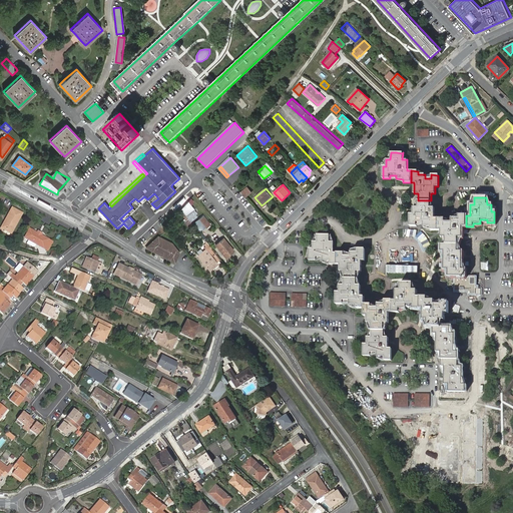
[(431,200),(418,200),(418,207),(414,207),(414,214),(410,214),(410,225),(417,226),(417,222),(424,222),(424,224),(424,226),(431,227),(431,230),(438,230),(438,218),(434,218),(434,216),(435,207),(431,207),(431,200)]
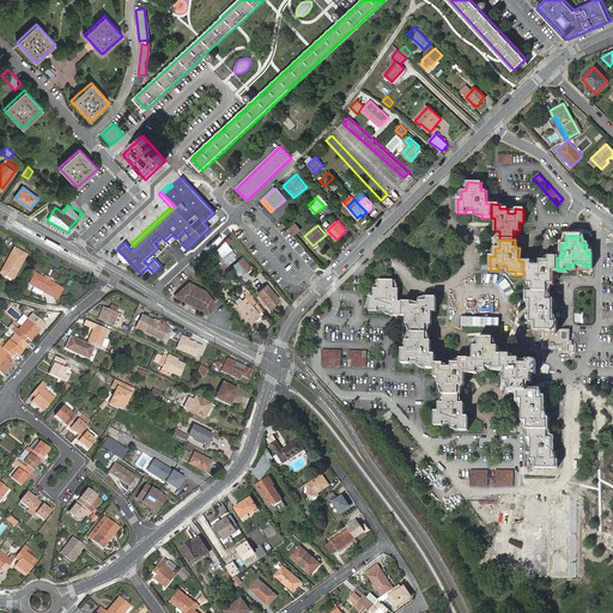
[(225,242),(217,250),(223,258),(232,250),(225,242)]
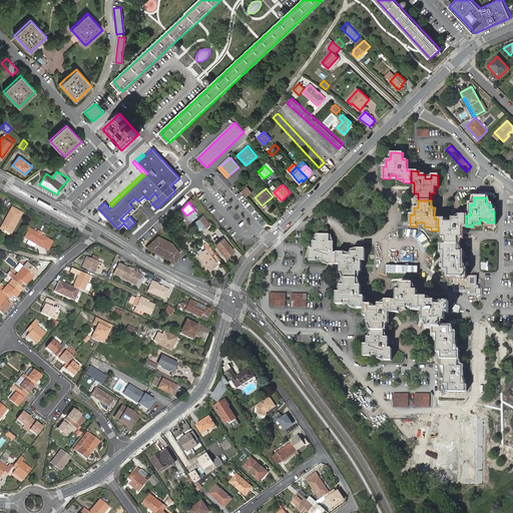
[(8,220),(4,227),(12,231),(22,213),(13,207),(6,219),(8,220)]
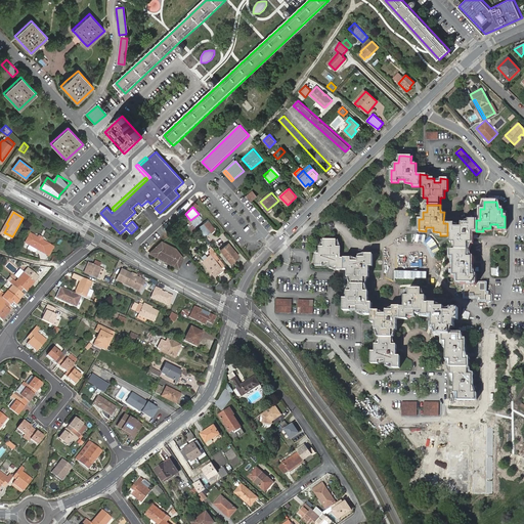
[(199,214),(190,220),(193,225),(202,218),(199,214)]
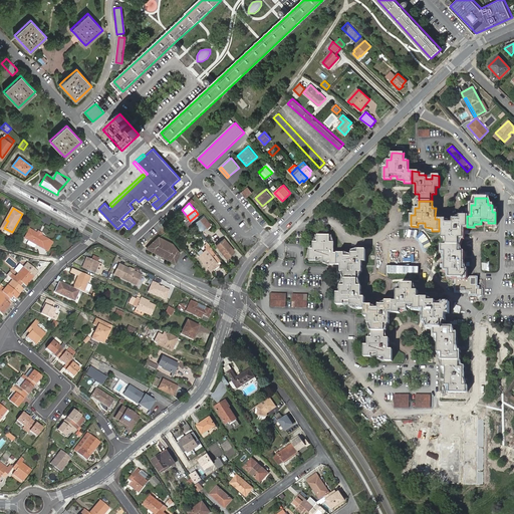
[(439,219),(439,231),(442,231),(442,237),(447,237),(447,245),(459,245),(460,238),(463,238),(464,227),(467,227),(467,216),(460,215),(460,219),(453,219),(453,222),(451,222),(446,222),(446,219),(439,219)]
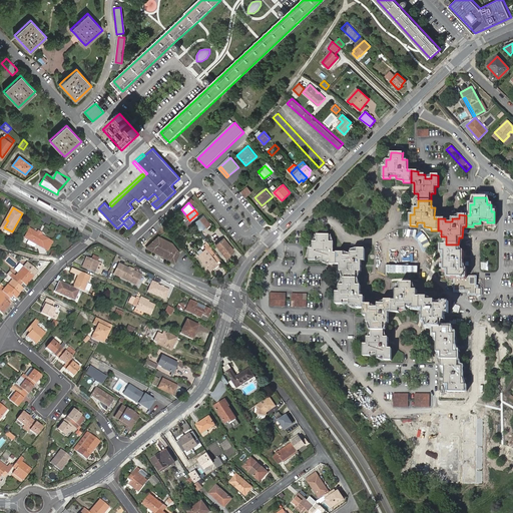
[(206,227),(210,224),(203,215),(195,222),(201,230),(206,227)]
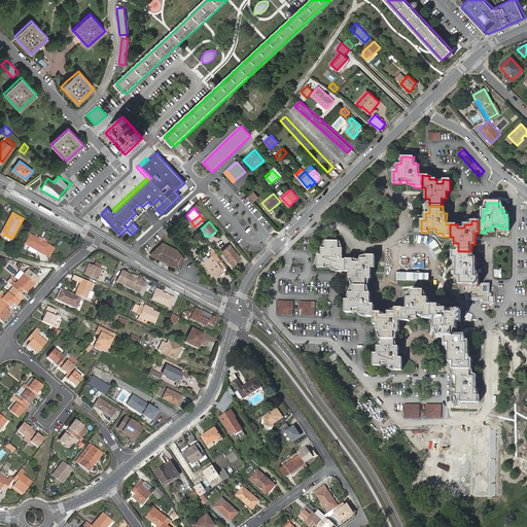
[(189,231),(194,236),(200,232),(196,226),(189,231)]
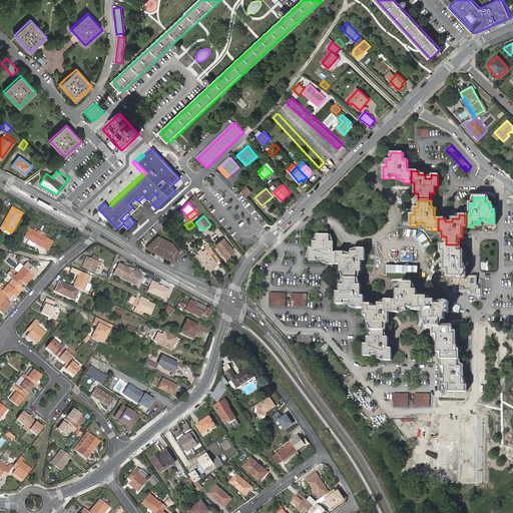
[(44,248),(48,239),(42,235),(43,233),(38,230),(37,232),(29,228),(24,237),(28,239),(36,243),(44,248)]
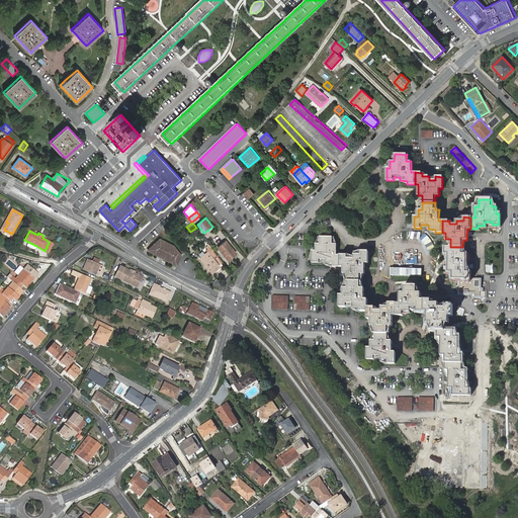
[(340,267),(340,255),(336,255),(336,244),(332,244),(331,238),(320,237),(320,244),(315,244),(315,251),(312,251),(312,262),(319,263),(319,259),(326,259),(326,263),(332,264),(332,267),(340,267)]
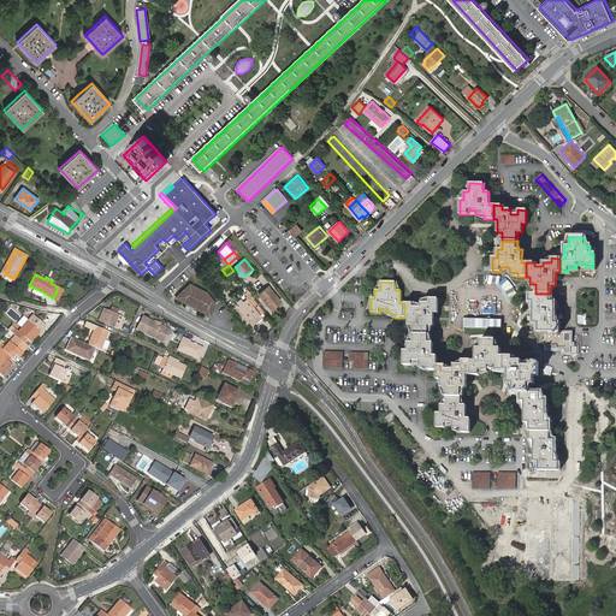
[(207,291),(190,284),(176,296),(211,314),(217,303),(207,291)]
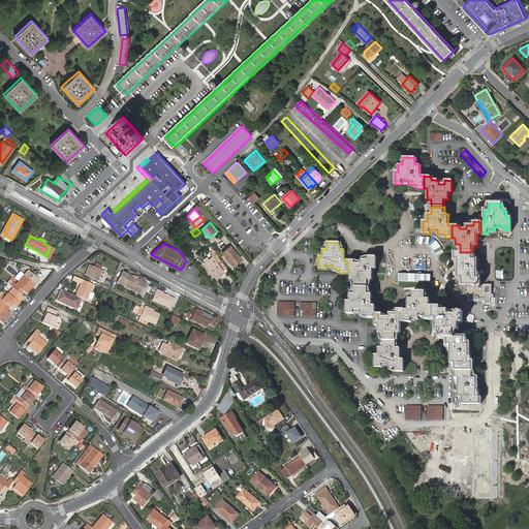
[(234,266),(242,258),(231,246),(222,253),(234,266)]
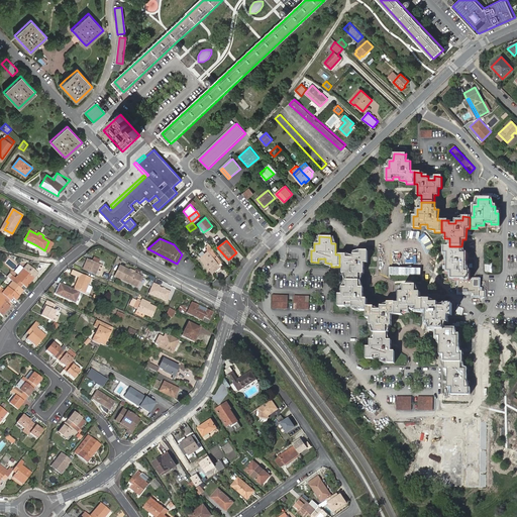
[(53,243),(48,241),(44,250),(48,252),(53,243)]
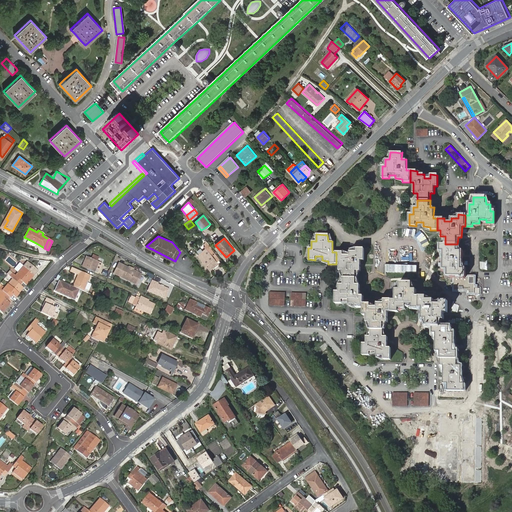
[(457,244),(445,244),(441,244),(441,251),(444,251),(444,264),(444,269),(448,269),(448,275),(454,276),(464,276),(464,269),(461,269),(461,251),(457,251),(457,244)]
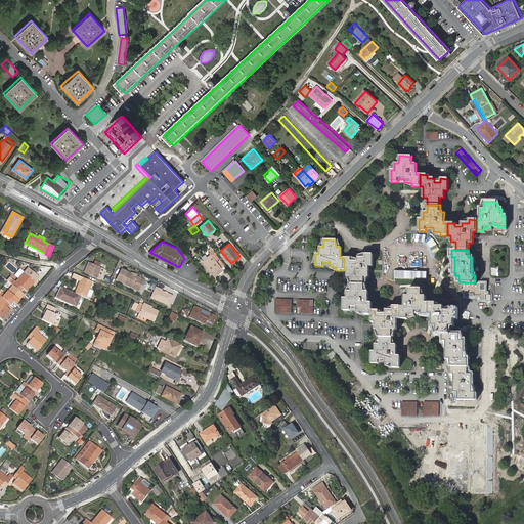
[(351,258),(344,258),(344,270),(347,270),(347,277),(351,277),(351,285),(364,285),(364,282),(364,277),(368,277),(368,266),(373,266),(373,255),(365,254),(365,258),(358,258),(358,261),(351,261),(351,258)]
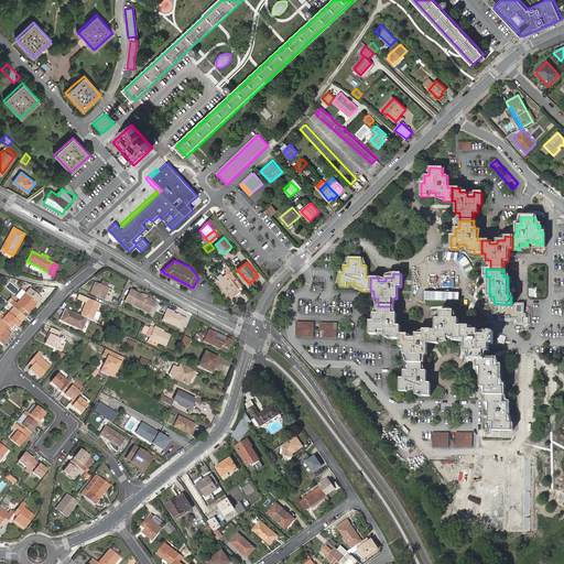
[(230,296),(239,290),(229,279),(227,280),(225,277),(218,282),(230,296)]
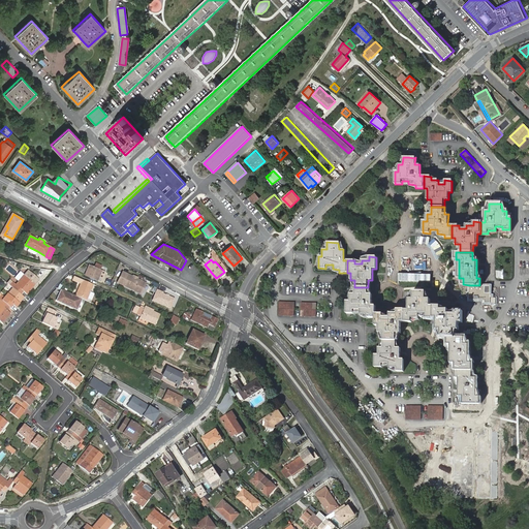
[(88,265),(84,276),(96,281),(101,271),(94,268),(88,265)]
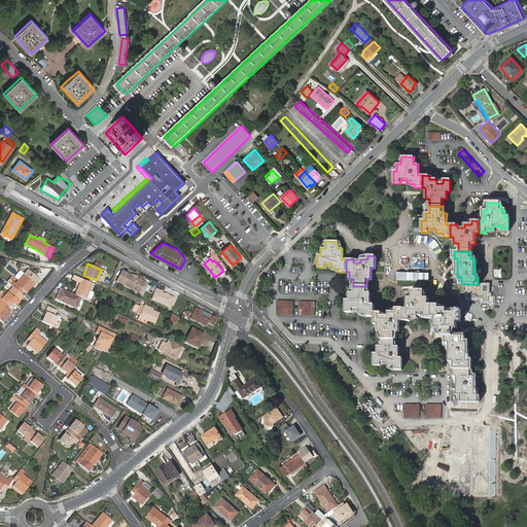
[(8,279),(6,281),(12,286),(18,290),(20,287),(27,293),(38,280),(27,270),(15,283),(12,281),(11,282),(8,279)]
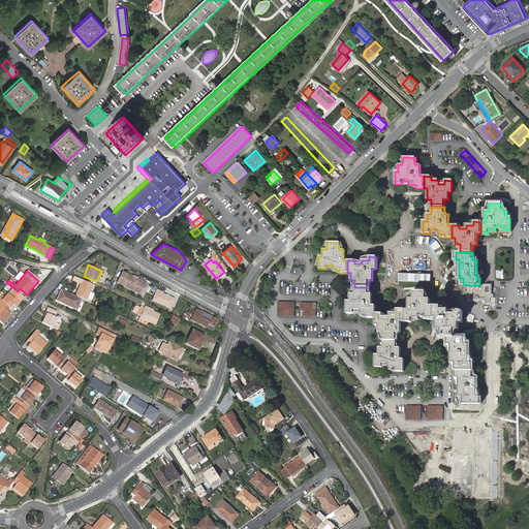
[(96,281),(100,283),(105,273),(101,271),(96,281)]
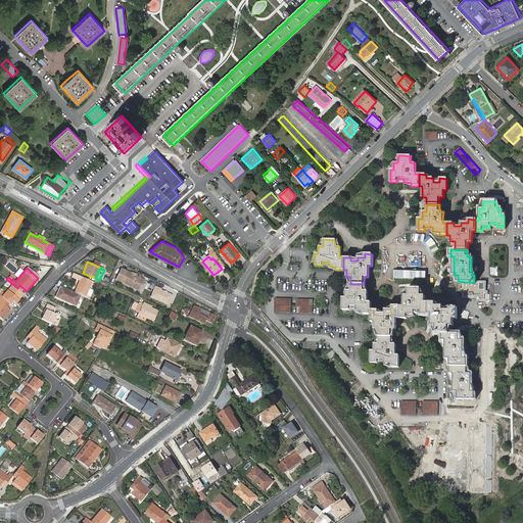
[(144,280),(122,268),(115,278),(138,290),(144,280)]
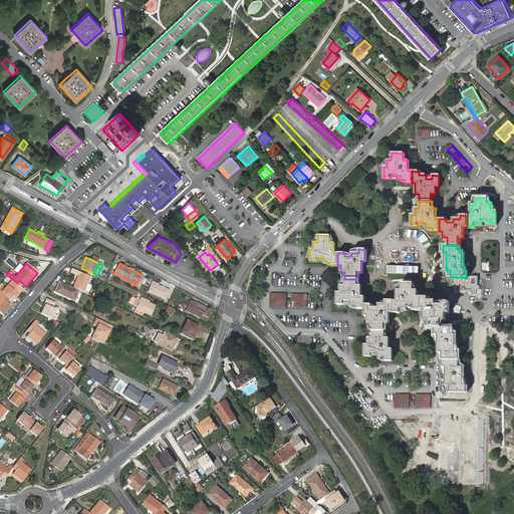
[(85,283),(88,276),(69,268),(68,272),(77,276),(71,288),(76,290),(81,292),(85,283)]
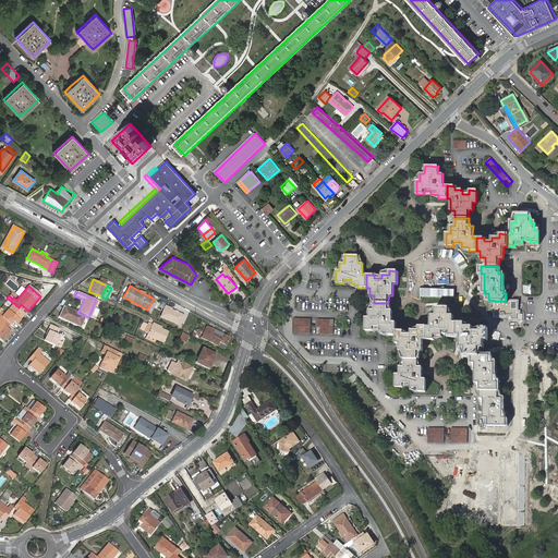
[(517,301),(506,301),(495,301),(495,316),(510,317),(510,319),(517,319),(517,314),(517,301)]
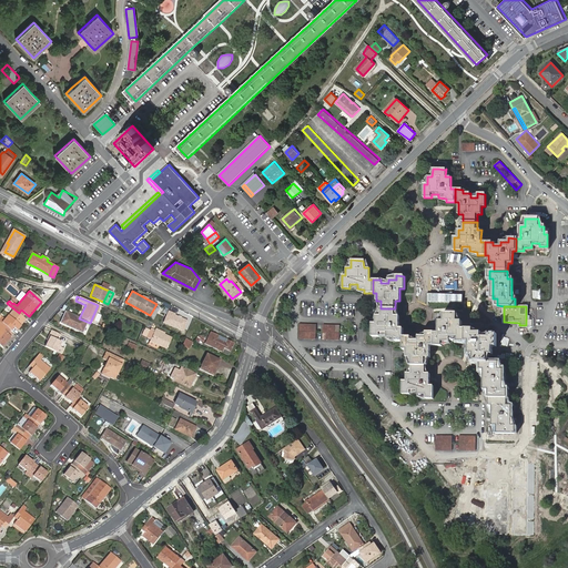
[(0,315),(0,321),(7,327),(10,324),(17,330),(26,318),(19,313),(13,308),(4,320),(0,315)]
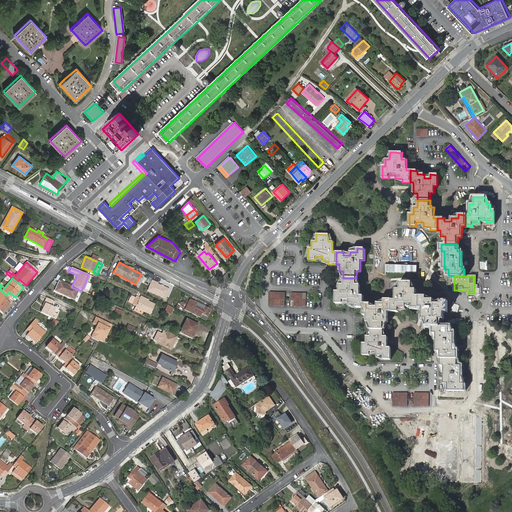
[(356,285),(356,278),(343,278),(343,285),(339,285),(339,292),(335,292),(335,304),(343,304),(343,300),(349,300),(349,304),(356,304),(356,307),(363,308),(363,304),(363,296),(360,295),(360,285),(356,285)]
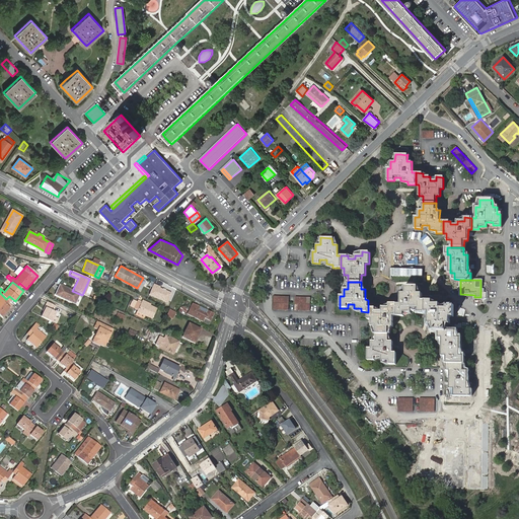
[(77,293),(72,291),(60,285),(58,290),(56,289),(54,295),(73,303),(77,293)]
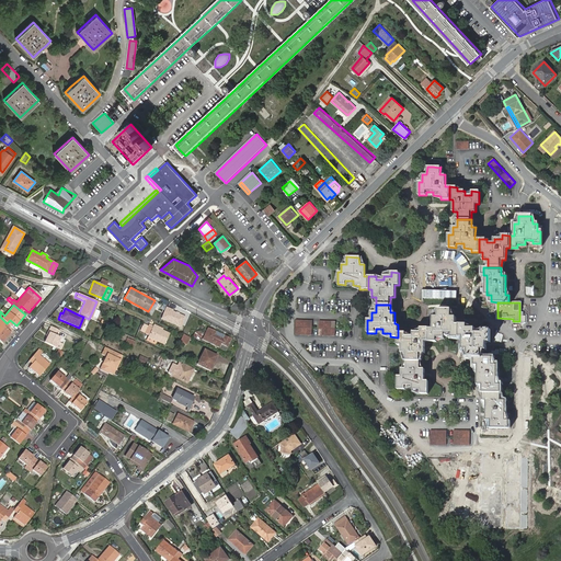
[(89,319),(93,321),(98,311),(93,309),(89,319)]
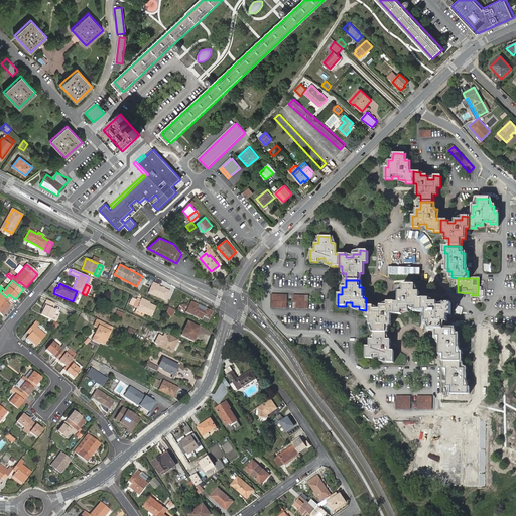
[(398,302),(394,302),(394,314),(401,314),(401,311),(408,311),(409,307),(410,307),(415,307),(415,310),(423,310),(422,299),(419,299),(419,291),(415,291),(415,284),(403,284),(403,291),(399,291),(398,295),(398,302)]
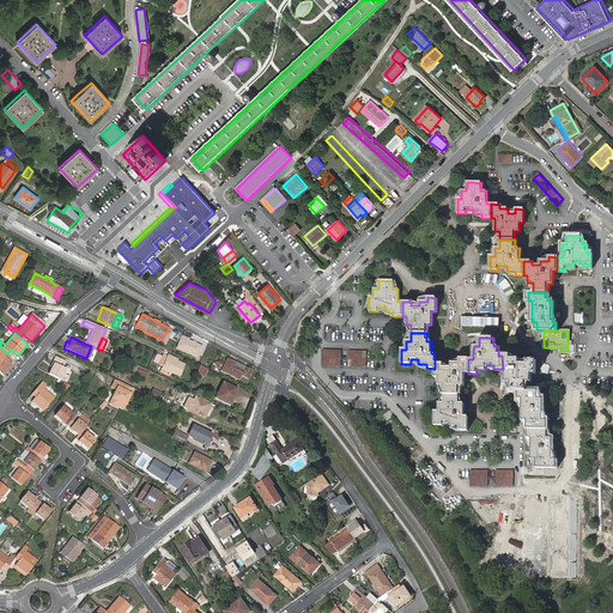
[(7,353),(0,346),(0,371),(2,374),(12,363),(5,357),(7,353)]
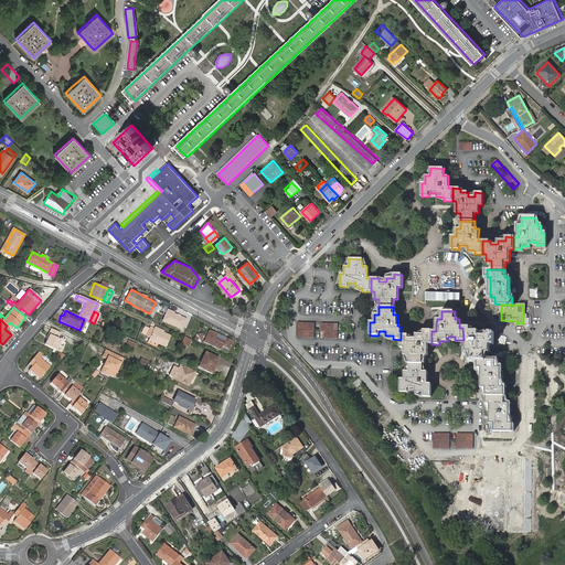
[(316,338),(316,322),(298,321),(298,337),(316,338)]
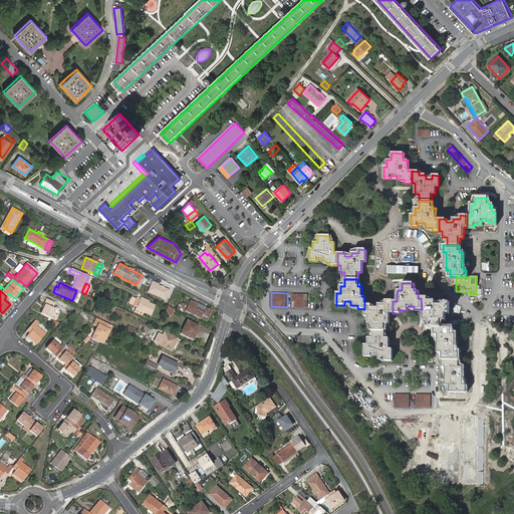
[(292,307),(308,307),(308,293),(292,293),(292,307)]
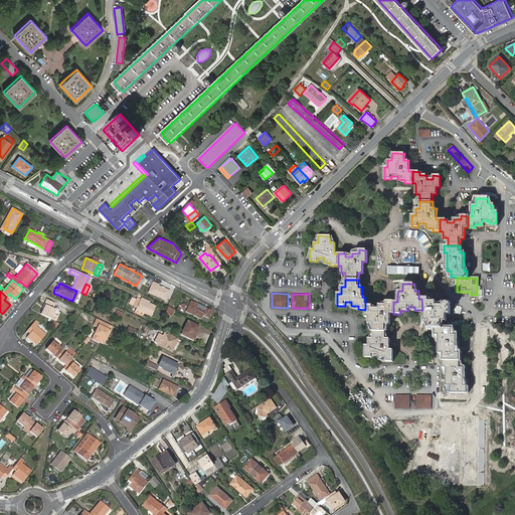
[(146,302),(140,299),(138,298),(137,300),(133,298),(130,305),(134,307),(133,308),(148,316),(153,305),(146,302)]
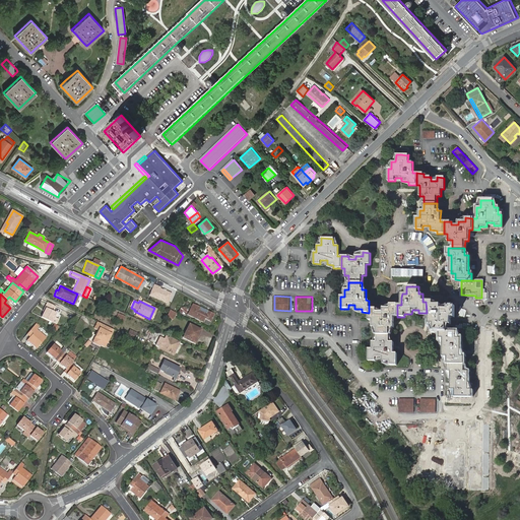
[(428,302),(426,302),(427,313),(430,313),(430,318),(430,324),(434,324),(434,331),(440,331),(447,331),(447,325),(451,325),(451,317),(454,317),(454,306),(447,306),(447,309),(440,309),(441,305),(434,305),(433,302),(428,302)]
